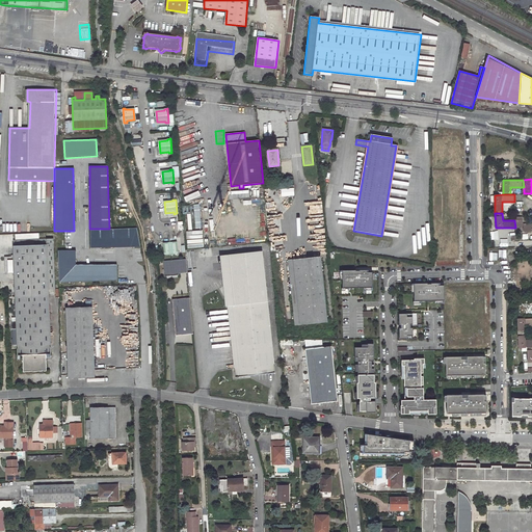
[(531,224),(522,224),(522,217),(514,217),(514,220),(515,228),(515,232),(531,231),(531,224)]
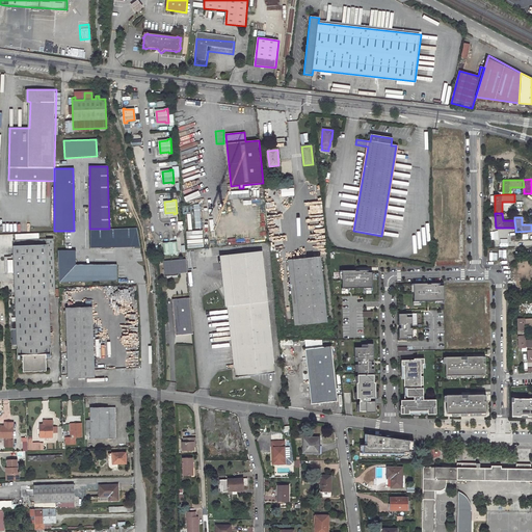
[(90,230),(91,247),(139,246),(136,229),(90,230)]
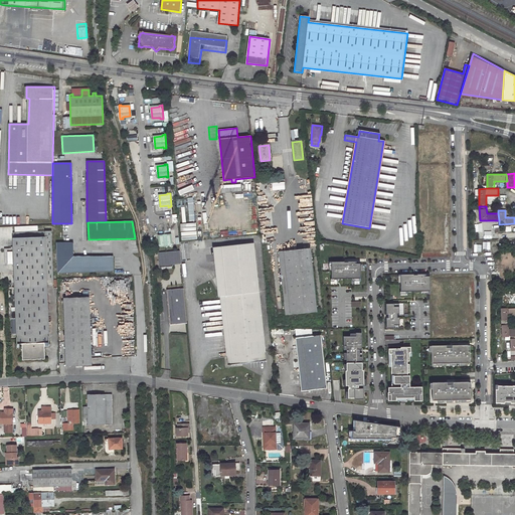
[(53,280),(51,231),(13,232),(17,343),(22,343),(22,359),(45,359),(44,342),(44,339),(49,338),(47,281),(53,280)]
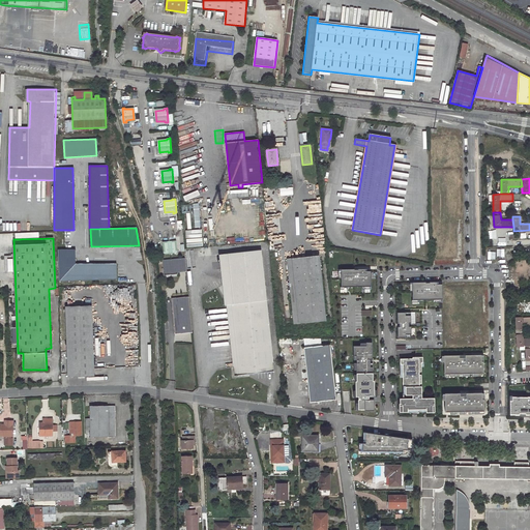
[(178,249),(177,241),(167,242),(167,251),(166,251),(166,254),(180,253),(179,249),(178,249)]
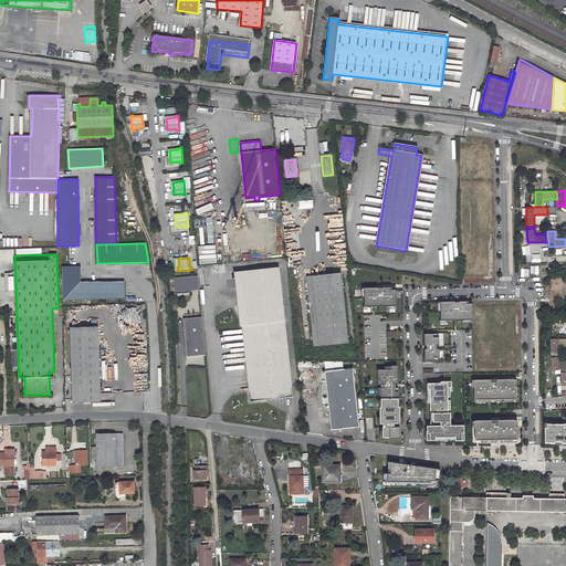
[(79,266),(62,266),(62,300),(79,300),(124,297),(123,282),(79,282),(79,266)]
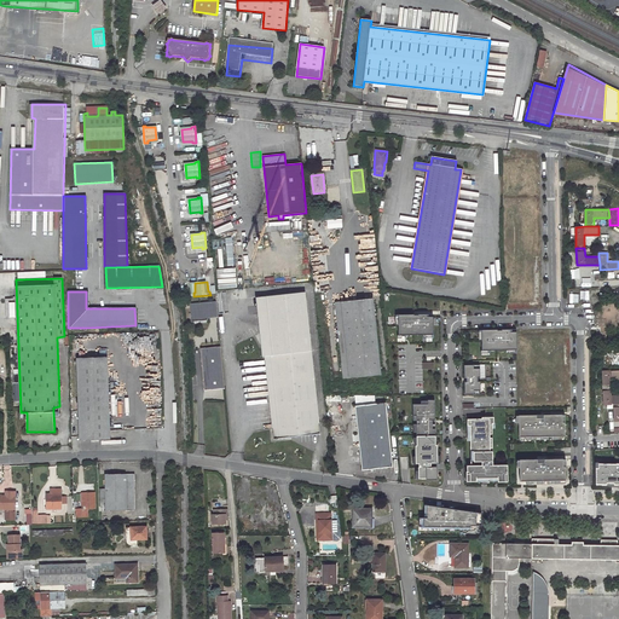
[(320,433),(305,293),(258,298),(265,356),(270,356),(278,429),(272,429),(273,439),(320,433)]
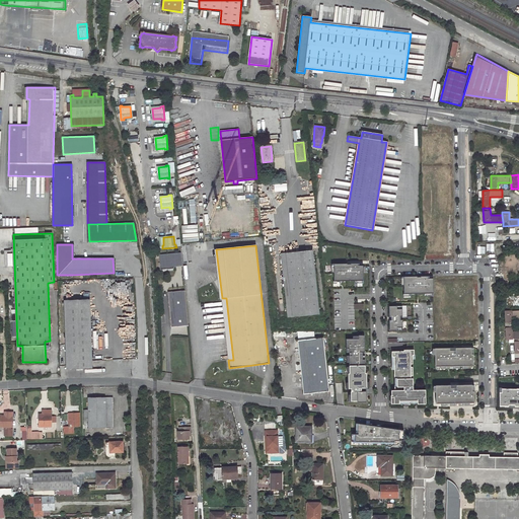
[(312,250),(281,254),(288,318),(319,314),(312,250)]
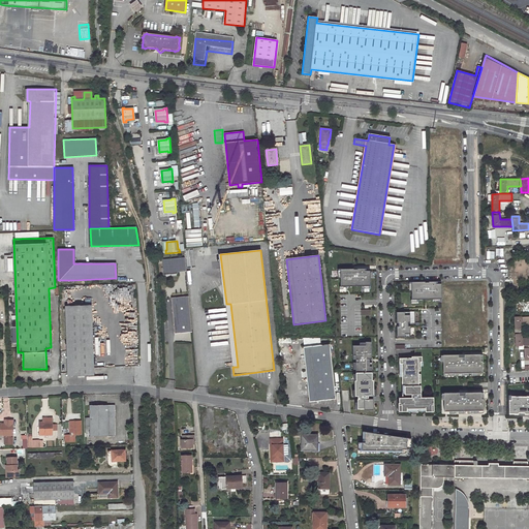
[(185,257),(162,259),(163,273),(177,272),(177,270),(186,270),(185,257)]
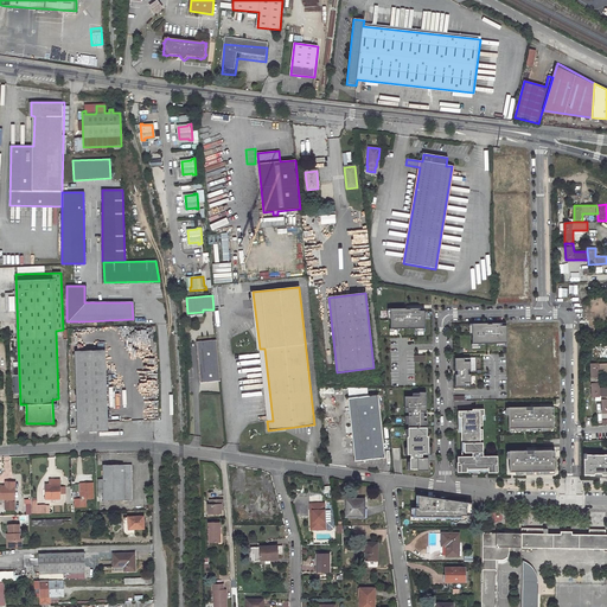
[(425,328),(425,311),(419,311),(419,308),(410,308),(410,310),(406,310),(406,308),(390,308),(391,328),(425,328)]
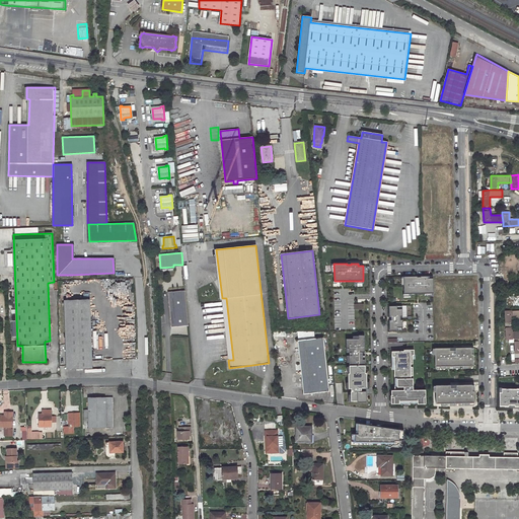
[(417,277),(403,277),(404,294),(433,293),(433,279),(428,279),(428,276),(421,277),(417,277)]
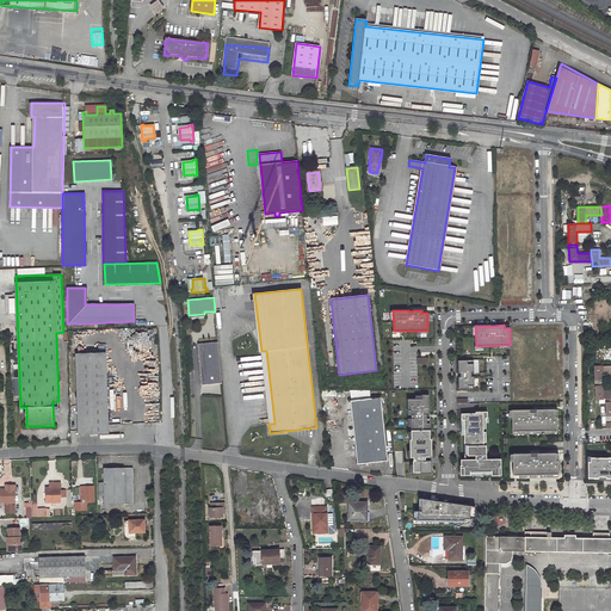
[(218,341),(198,343),(202,384),(222,382),(218,341)]
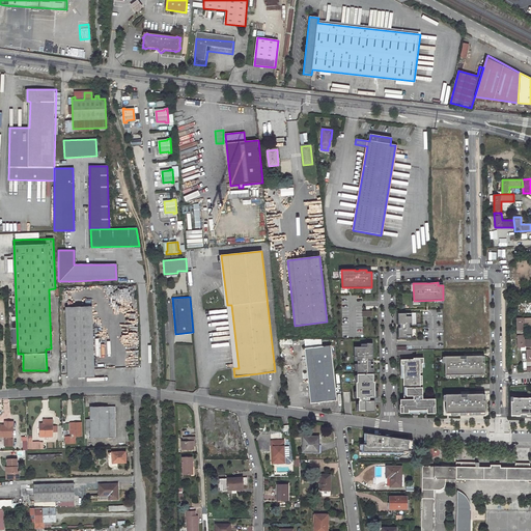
[(231,305),(227,305),(233,368),(239,368),(231,305)]
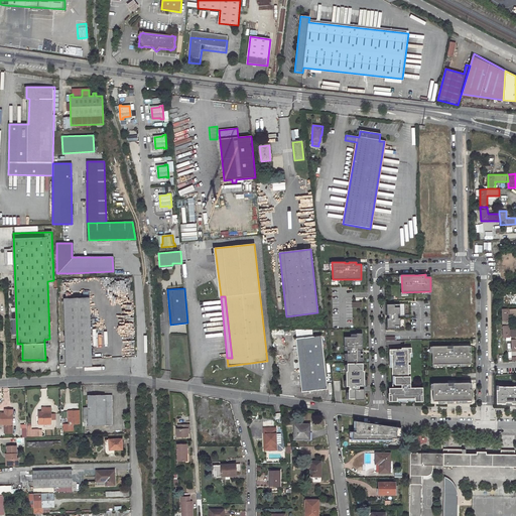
[(92,366),(90,297),(65,298),(67,367),(92,366)]
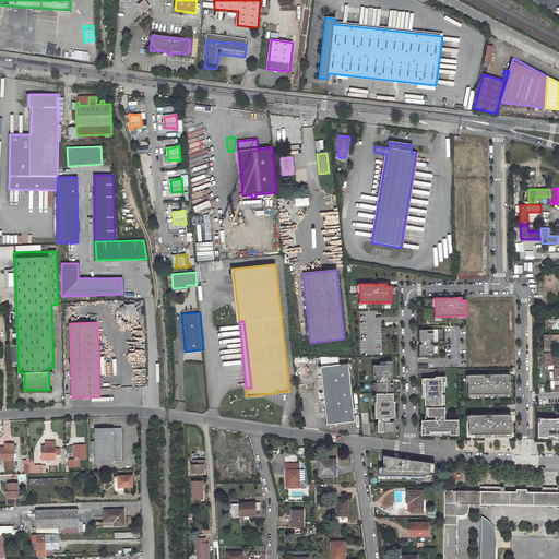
[(433,330),(419,330),(419,342),(421,342),(421,345),(419,345),(419,356),(433,356),(433,345),(431,345),(431,341),(433,341),(433,330)]
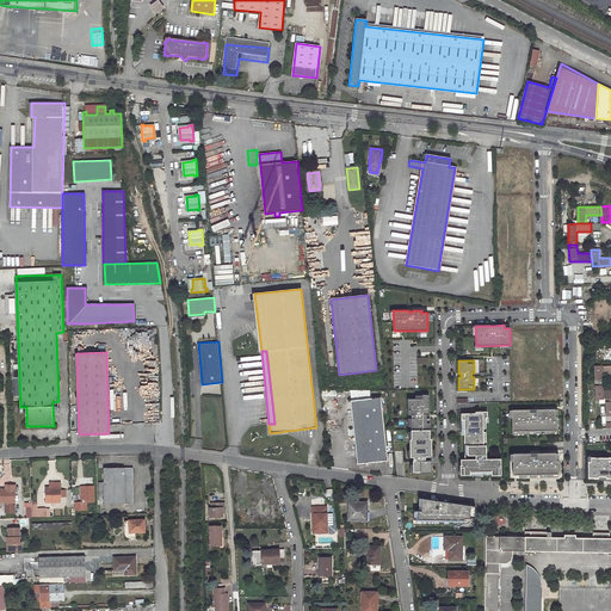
[(610,364),(597,364),(597,381),(605,381),(605,372),(610,372),(610,364)]
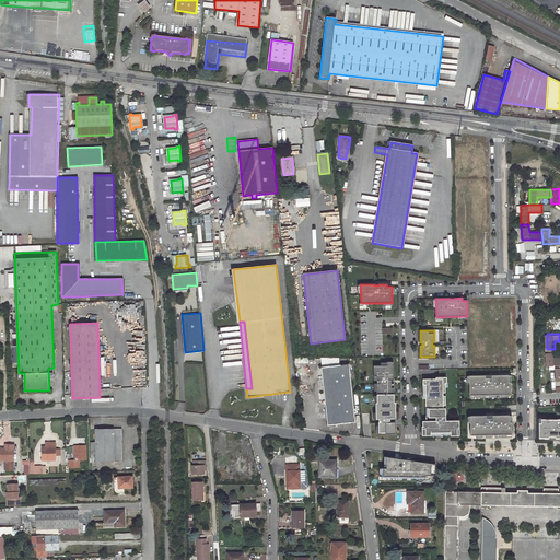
[(559,356),(555,357),(555,349),(547,349),(548,364),(556,364),(559,363),(559,356)]
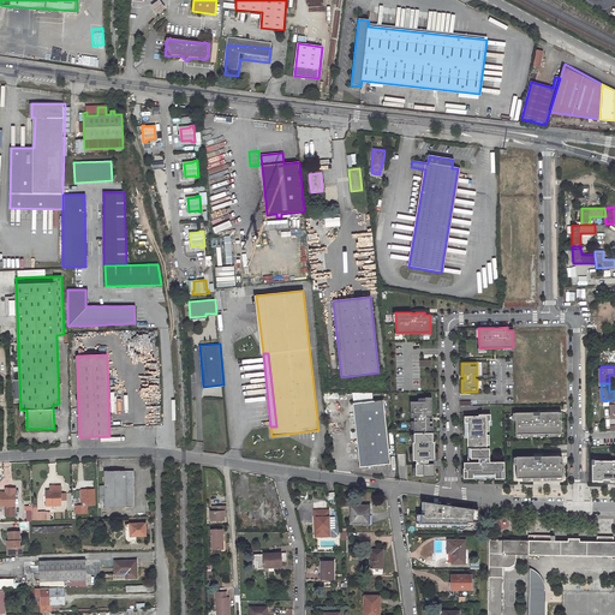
[(425,401),(410,401),(411,413),(413,413),(415,434),(433,433),(433,425),(430,427),(430,417),(433,417),(431,398),(425,398),(425,401)]
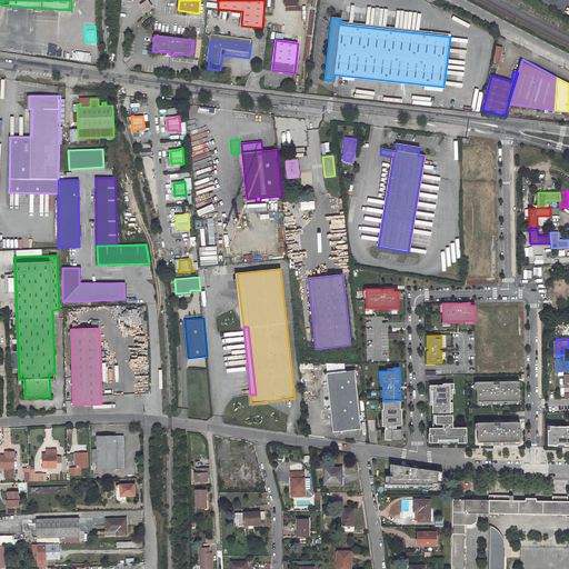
[(355,371),(332,373),(339,432),(360,430),(355,371)]
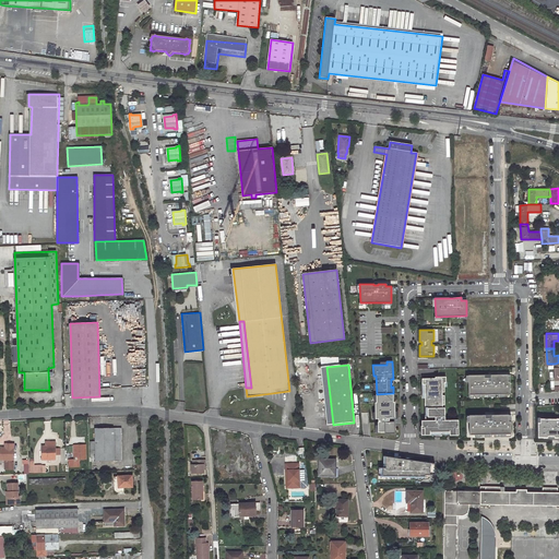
[(326,367),(321,367),(326,425),(333,425),(326,367)]
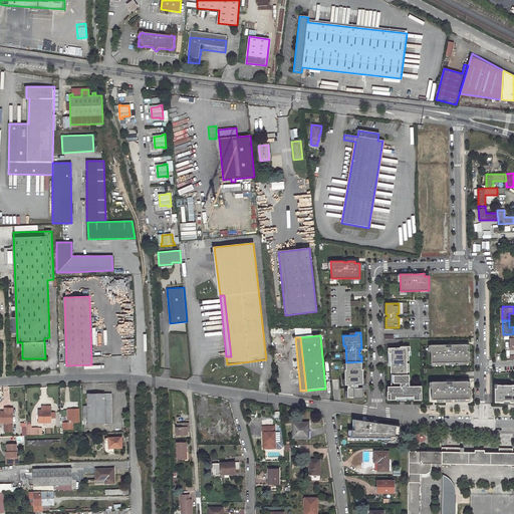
[(431,344),(431,362),(467,362),(467,344),(431,344)]
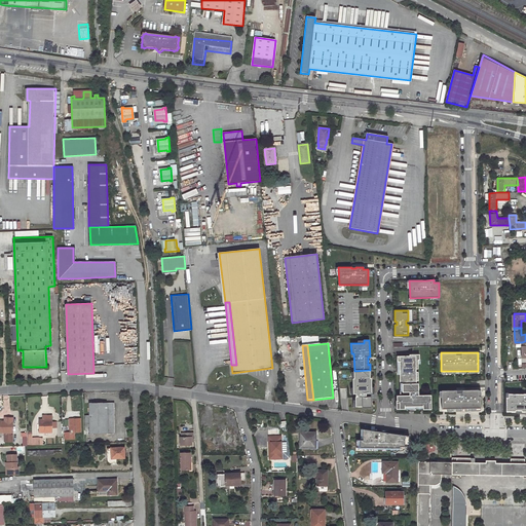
[(397,401),(397,409),(405,409),(405,407),(412,406),(412,409),(416,409),(418,409),(418,406),(423,406),(423,408),(423,409),(431,409),(431,395),(418,396),(418,383),(416,383),(416,380),(418,380),(418,372),(415,372),(415,369),(418,369),(418,360),(419,360),(419,354),(410,354),(410,355),(398,357),(398,368),(400,368),(400,379),(403,379),(403,392),(409,391),(409,396),(397,396),(397,401)]
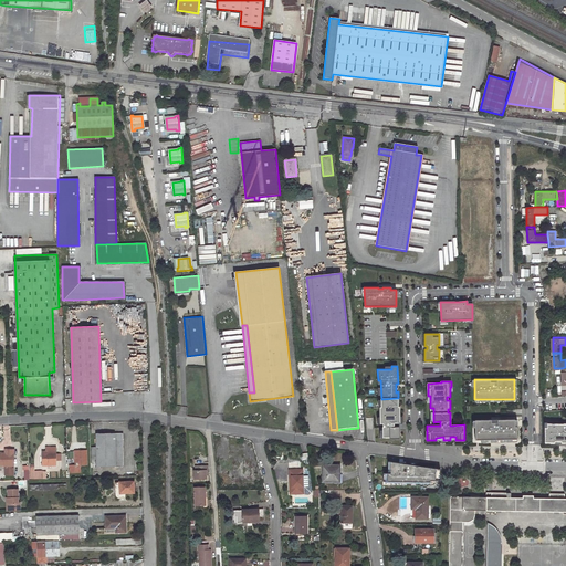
[(398,398),(381,399),(381,407),(379,407),(380,423),(383,423),(383,427),(383,438),(390,437),(390,439),(399,438),(399,427),(391,427),(391,426),(394,426),(394,423),(400,423),(399,407),(398,407),(398,398)]
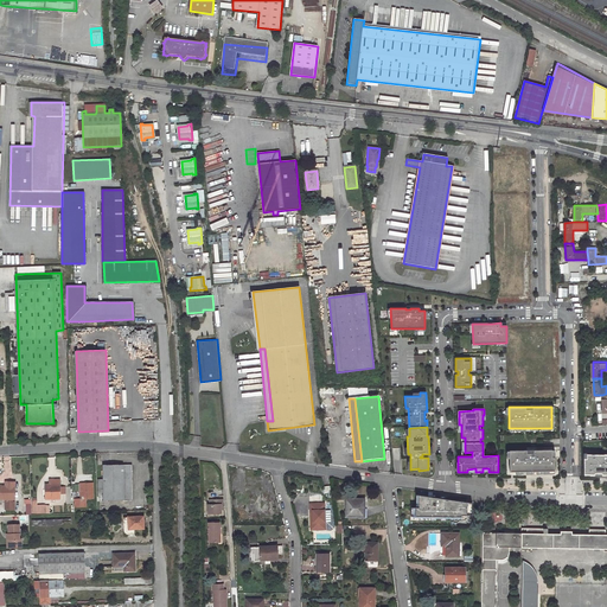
[(551,451),(509,451),(510,472),(555,472),(554,458),(551,458),(551,451)]
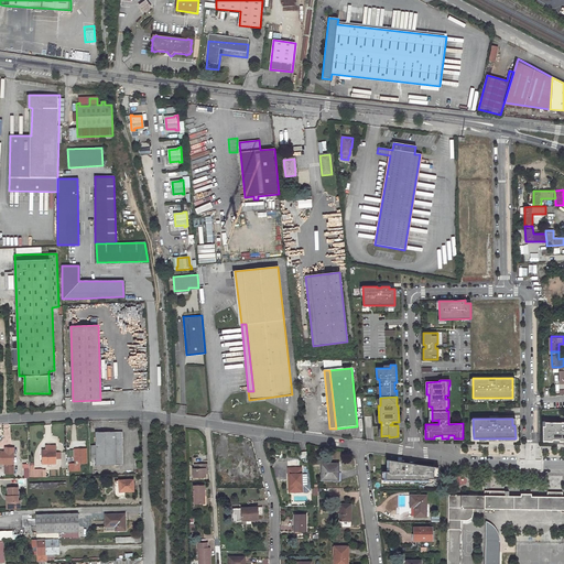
[(563,422),(543,422),(543,441),(552,441),(552,443),(559,443),(559,441),(563,441),(563,422)]
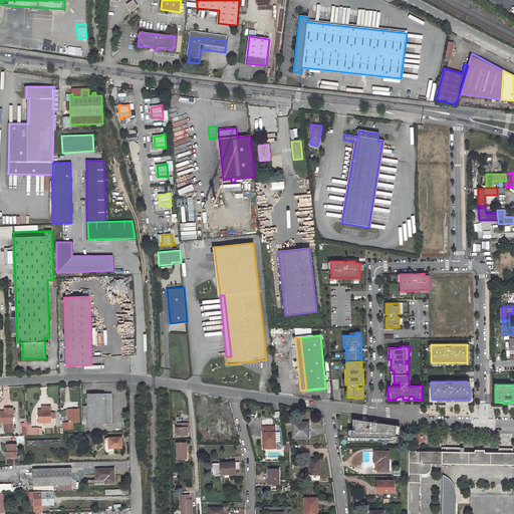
[(111,423),(111,394),(87,395),(87,406),(82,406),(83,417),(87,417),(88,424),(111,423)]
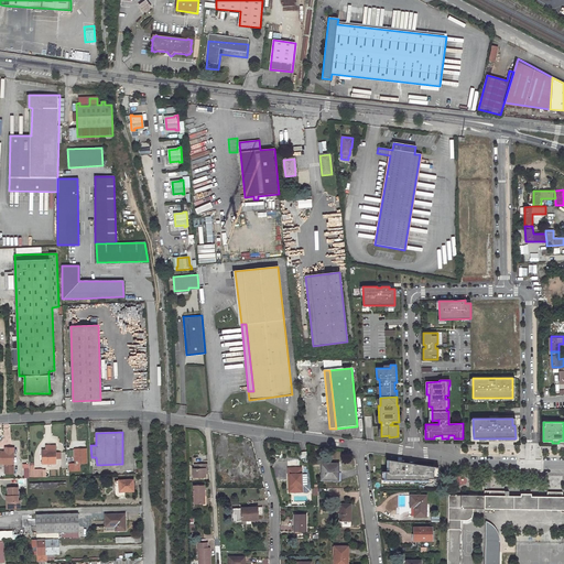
[(87,463),(86,448),(76,449),(76,463),(74,463),(68,464),(69,470),(80,470),(79,463),(87,463)]
